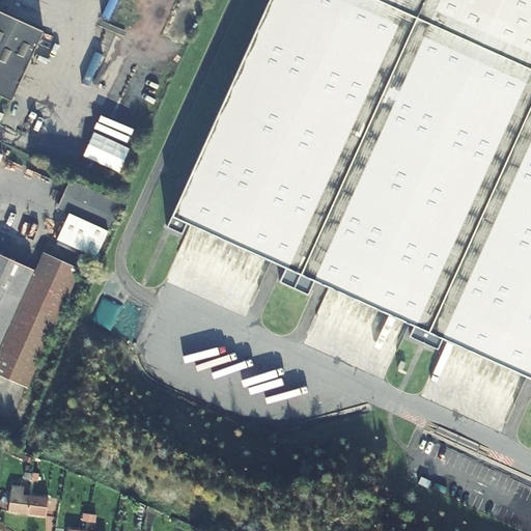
[(530,0),(269,0),(167,226),(184,233),(188,224),(287,269),(281,283),(310,296),(316,282),(416,327),(412,337),(439,350),(444,339),(530,379),(530,0)]
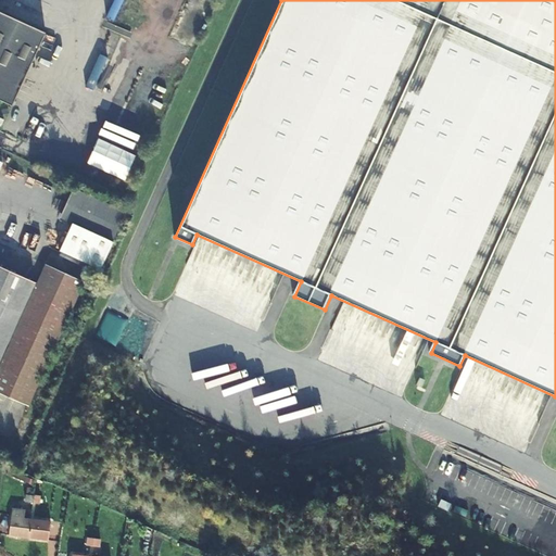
[(0,99),(7,102),(39,30),(0,12),(0,99)]
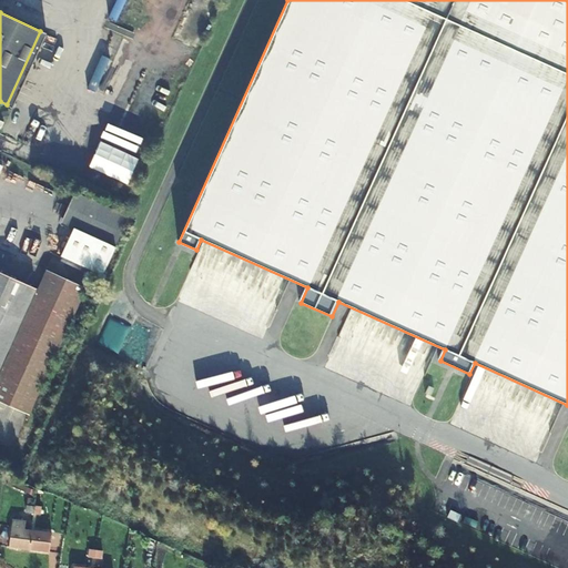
[(140,142),(146,129),(118,117),(112,130),(140,142)]
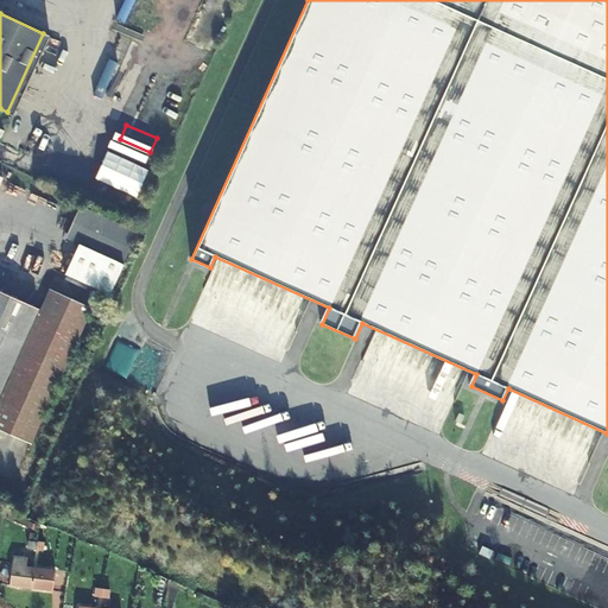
[(95,179),(137,197),(149,168),(107,151),(95,179)]
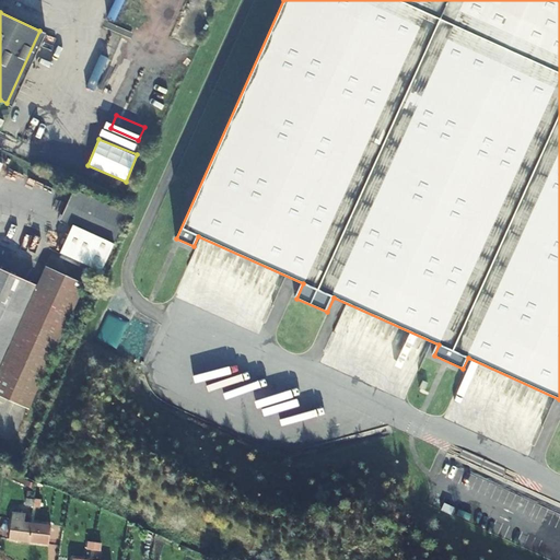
[(83,230),(96,200),(68,187),(55,217),(83,230)]
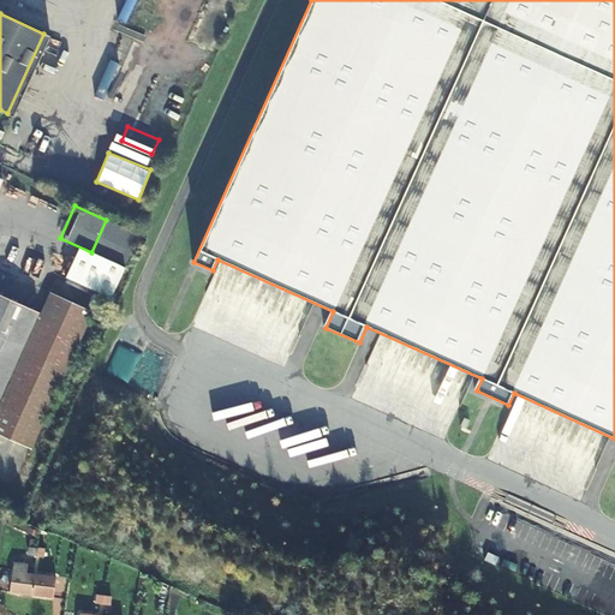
[(37,311),(0,293),(0,434),(29,447),(88,309),(47,291),(37,311)]
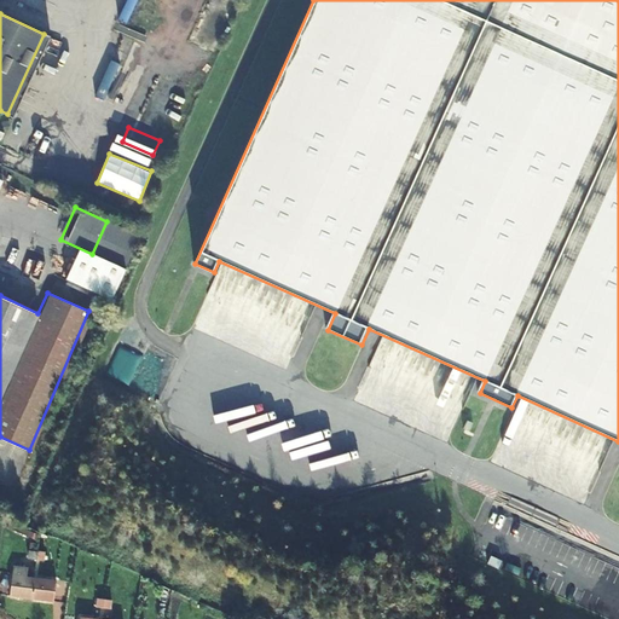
[(132,387),(158,399),(175,360),(148,347),(143,357),(120,347),(108,375),(128,383),(139,359),(143,362),(132,387)]
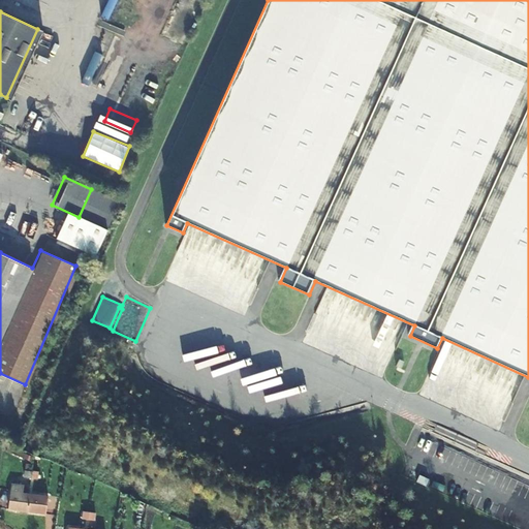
[(28,512),(30,494),(10,491),(7,509),(28,512)]
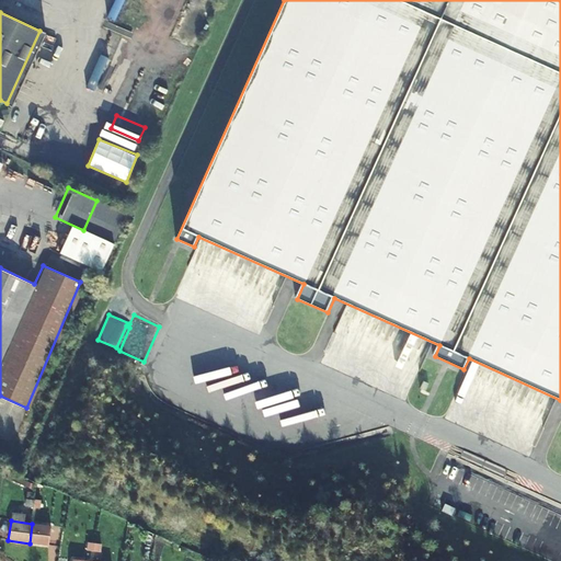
[(32,524),(30,544),(48,546),(52,527),(32,524)]
